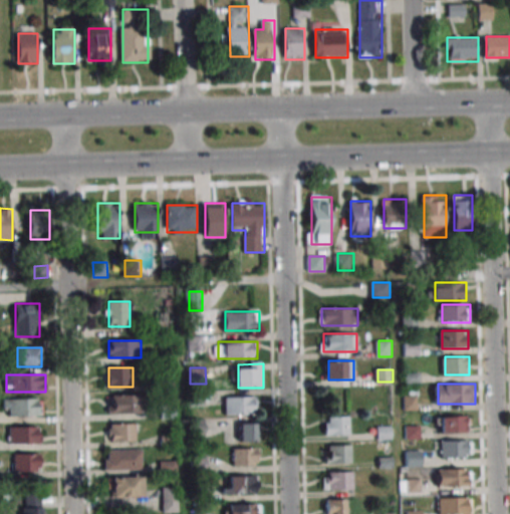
[(142,414),(142,395),(111,395),(111,414),(142,414)]
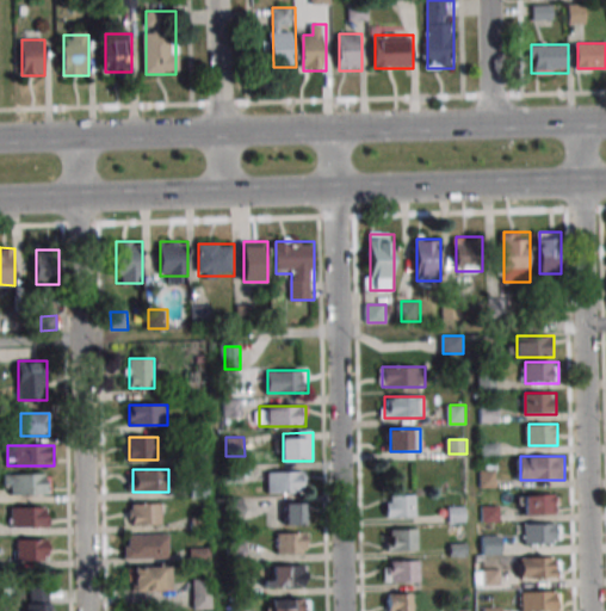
[(270,493),(309,493),(309,473),(270,473),(270,493)]
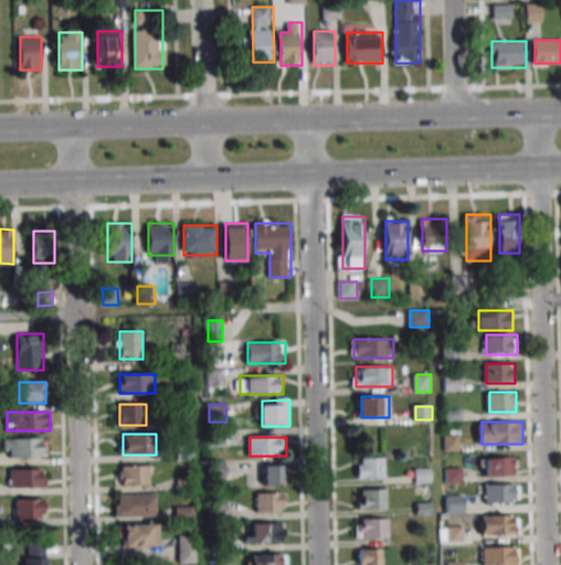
[(49,457),(49,439),(6,439),(6,457),(49,457)]
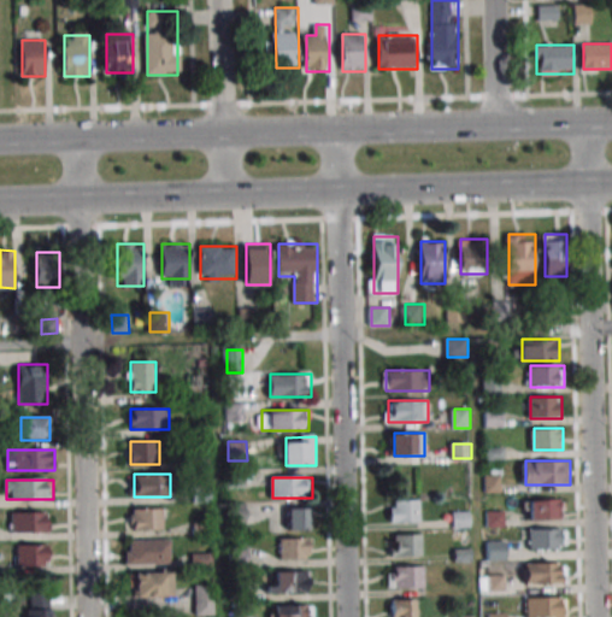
[(393,500),(393,522),(422,522),(422,500),(393,500)]
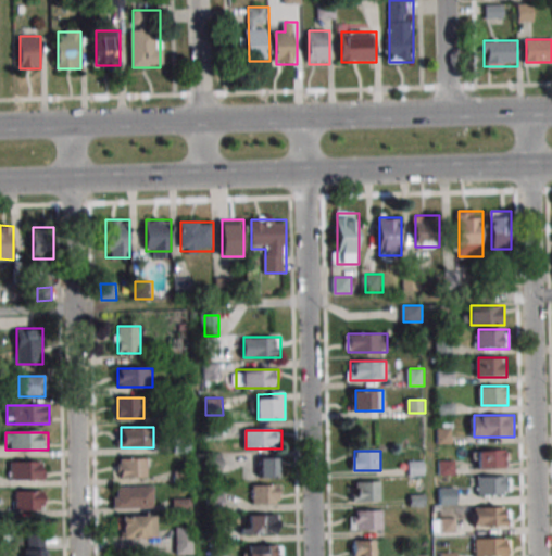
[(511,468),(511,451),(475,451),(475,468),(511,468)]
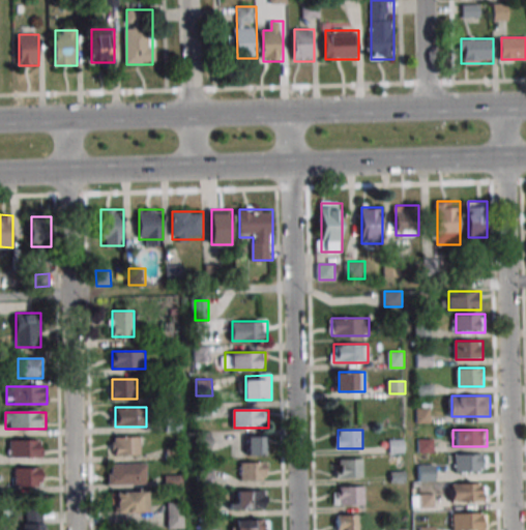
[(213,449),(213,434),(199,434),(199,449),(213,449)]
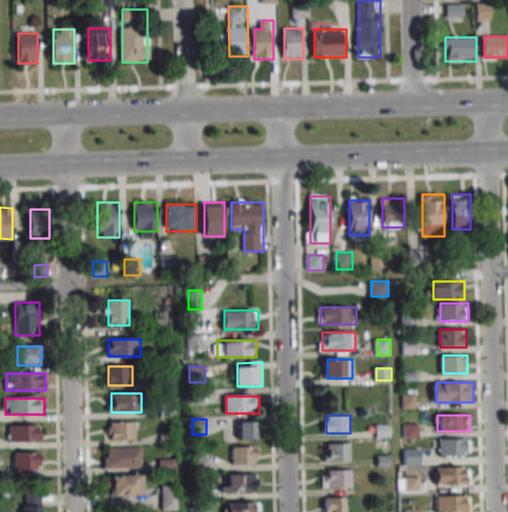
[(110,422),(110,439),(140,439),(140,422),(110,422)]
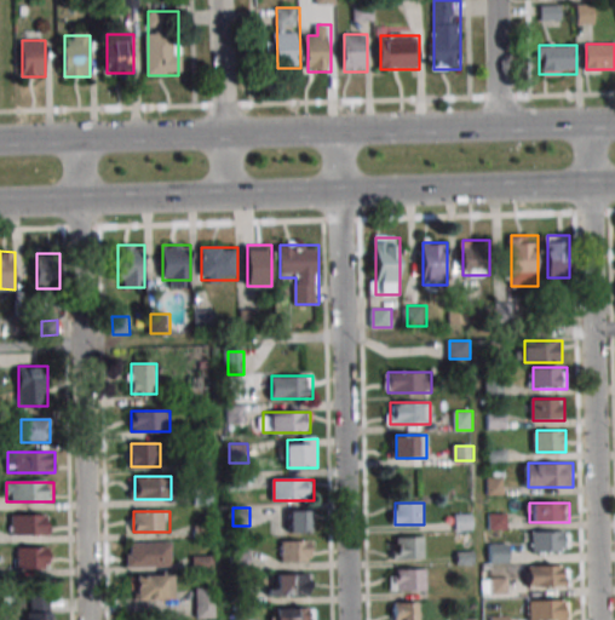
[(314,532),(314,511),(291,511),(291,532),(314,532)]
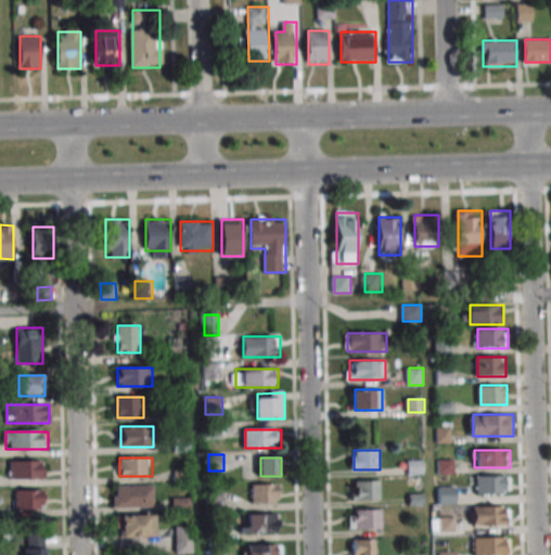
[(45,461),(12,461),(12,479),(45,479),(45,461)]
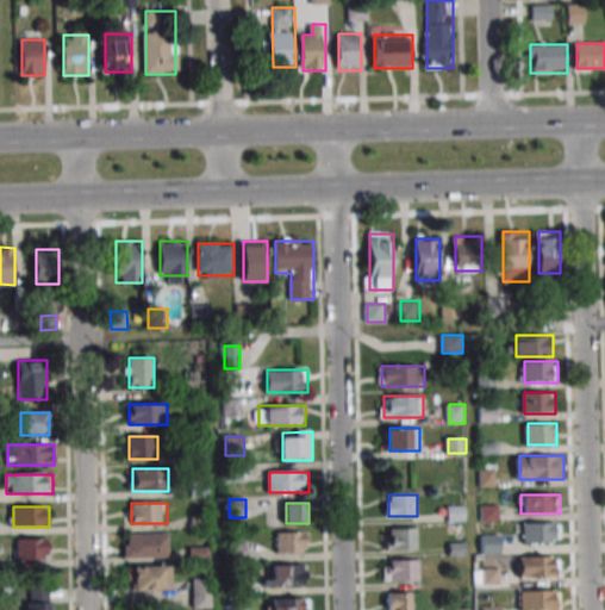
[(562,542),(562,523),(524,523),(524,542),(562,542)]
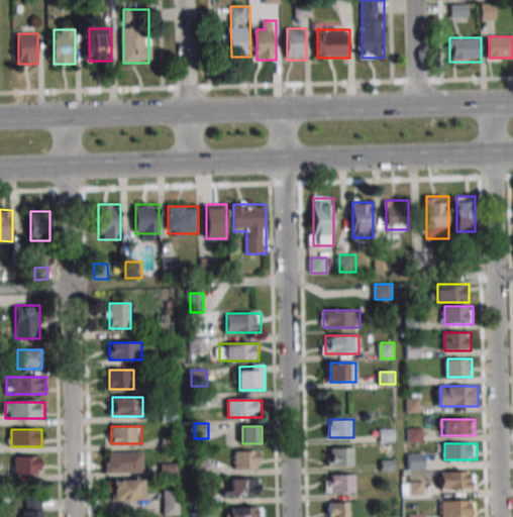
[(355,448),(330,448),(330,467),(355,467),(355,448)]
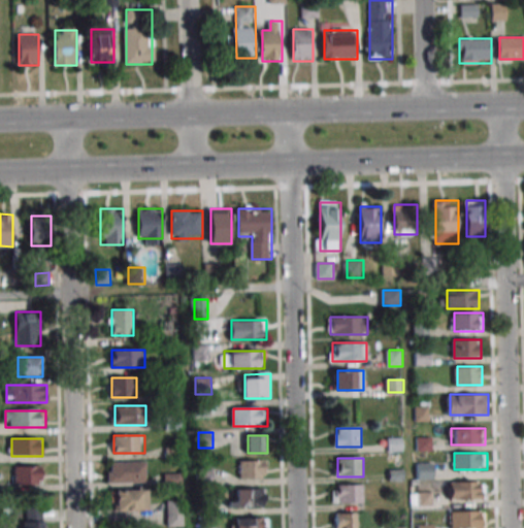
[(110,461),(110,483),(148,483),(148,461),(110,461)]
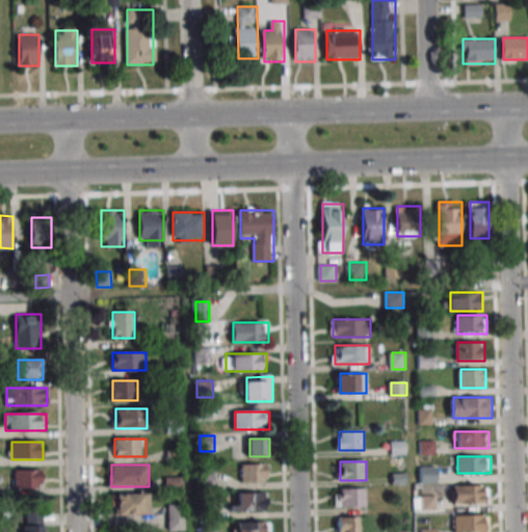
[(243,464),(243,482),(269,482),(269,464),(243,464)]
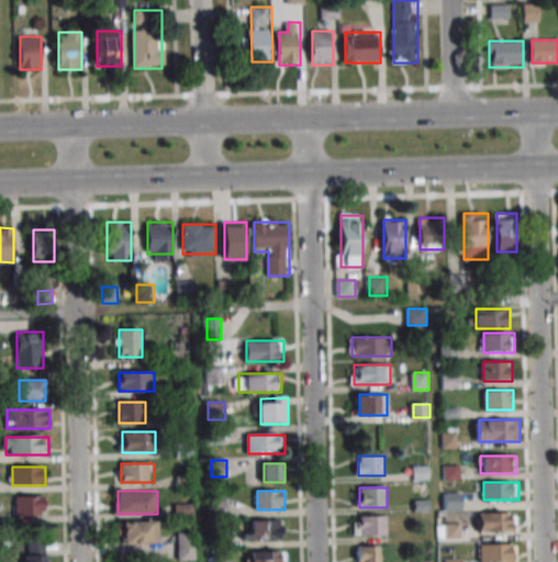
[(18,496),(18,516),(46,516),(46,496),(18,496)]
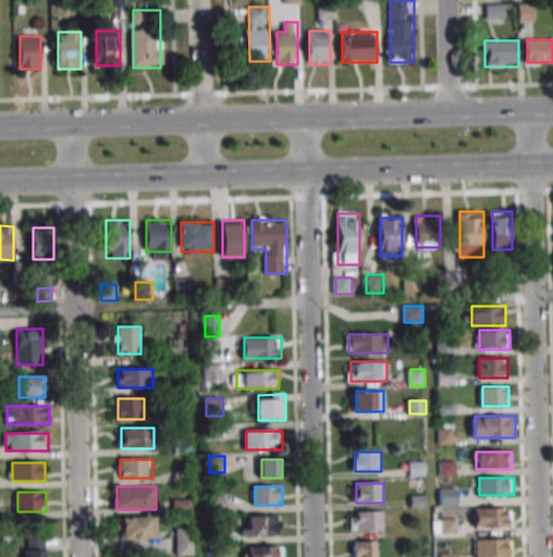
[(515,528),(515,508),(477,508),(477,528),(515,528)]
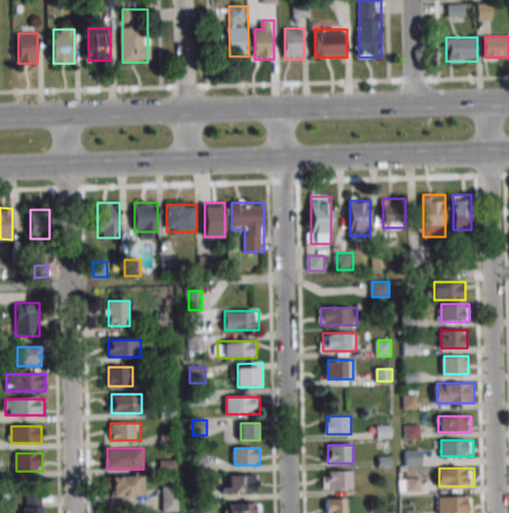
[(355,471),(326,471),(326,489),(355,489),(355,471)]
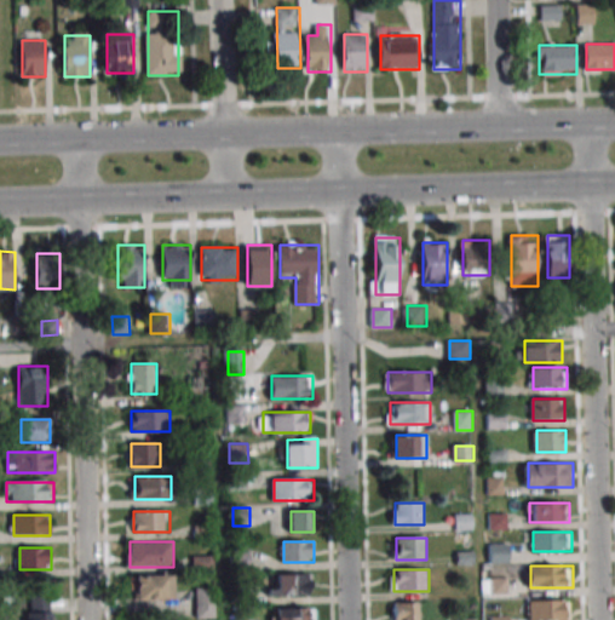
[(312,574),(272,574),(272,595),(312,595),(312,574)]
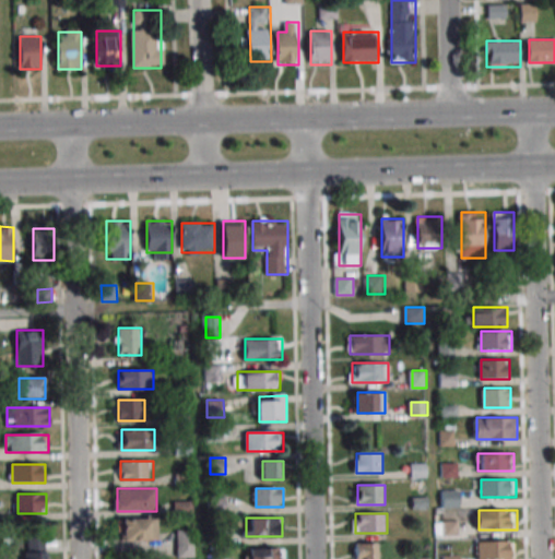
[(124,540),(157,540),(157,519),(124,519),(124,540)]
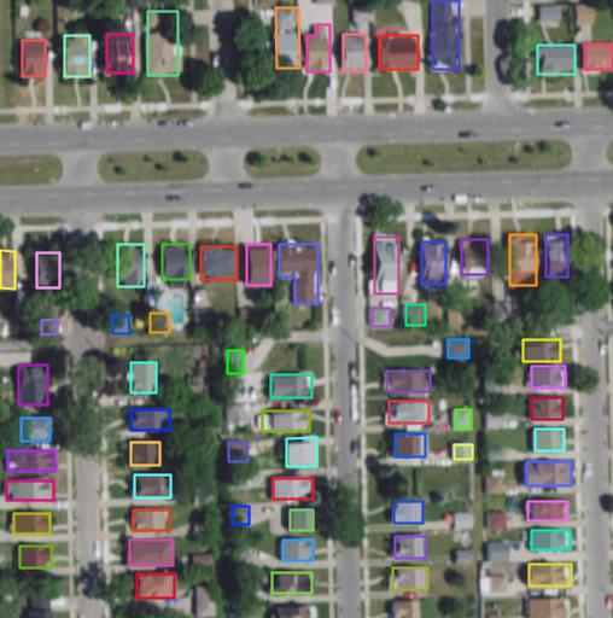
[(490,576),(490,594),(508,594),(508,576),(490,576)]
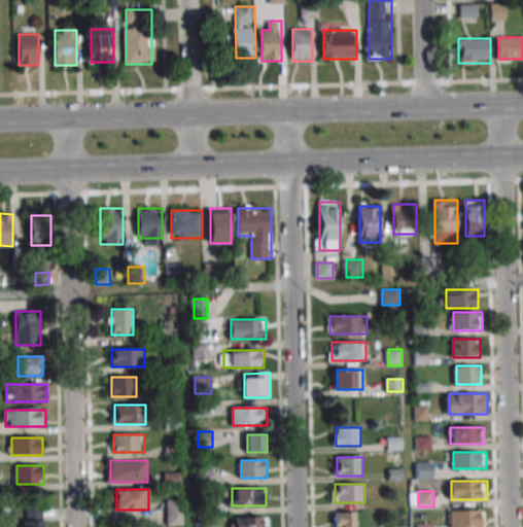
[(184,499),(169,499),(169,526),(184,526),(184,499)]
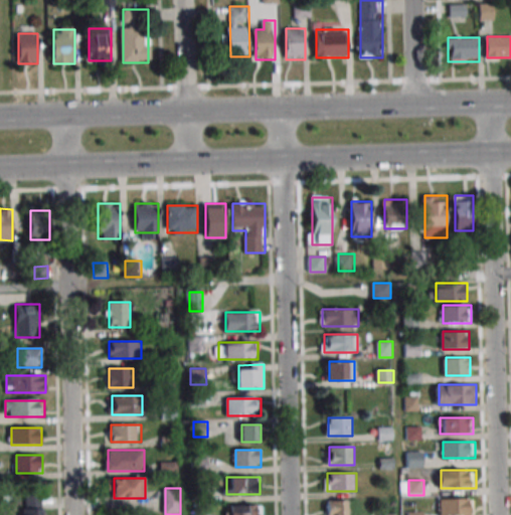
[(25,514),(44,514),(45,495),(26,495),(25,514)]
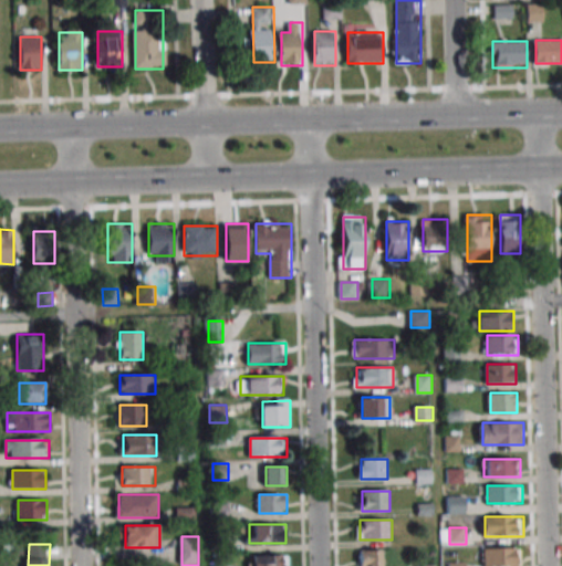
[(485,565),(519,565),(520,547),(486,547),(485,565)]
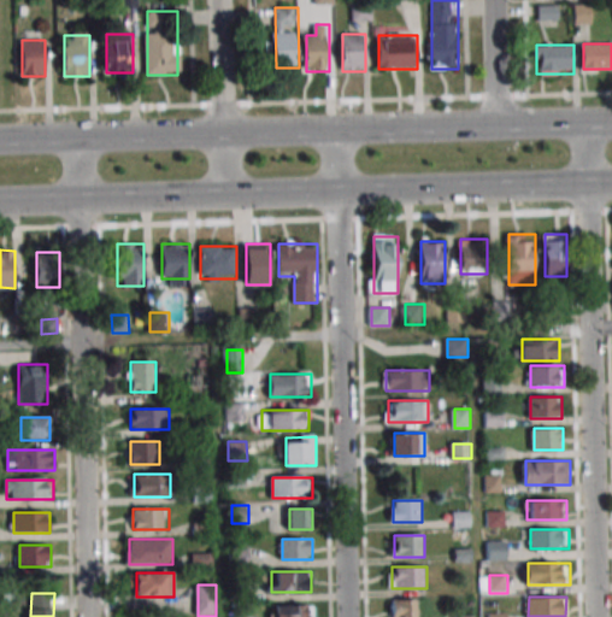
[(419,616),(421,599),(394,599),(394,616),(419,616)]
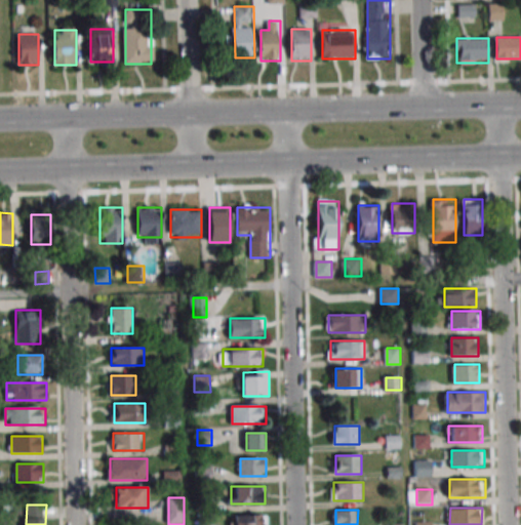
[(234,515),(233,524),(267,524),(268,515),(234,515)]
